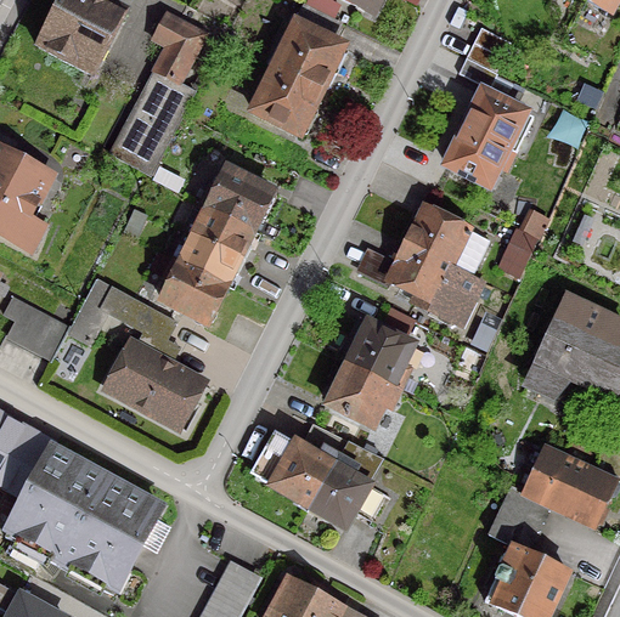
[(60,0),(37,44),(91,73),(125,9),(110,0),(60,0)]
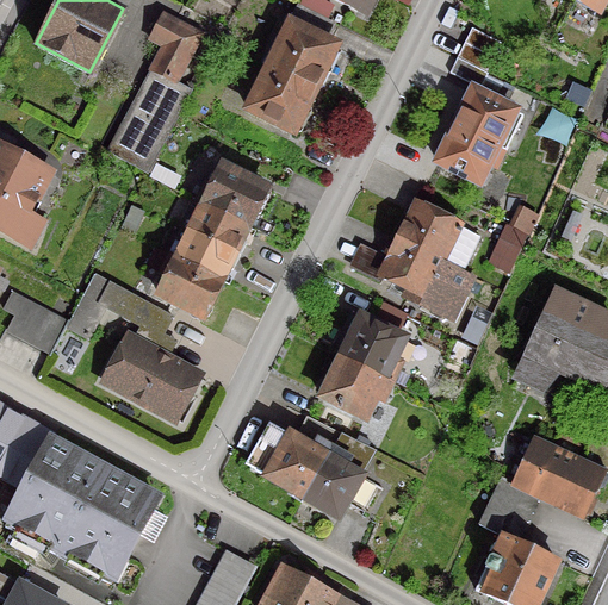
[(270,63),(268,63),(314,86),(323,67),(329,70),(340,49),(334,47),(335,44),(321,37),(332,17),(299,1),(283,37),(273,32),(273,33),(281,37),(270,62),(261,58),(260,58),(270,63)]
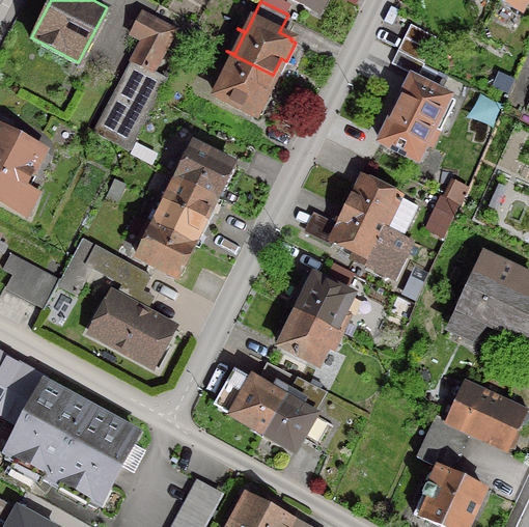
[(142,37),(122,75),(93,130),(128,148),(167,76),(152,68),(174,28),(142,10),(131,32),(142,37)]
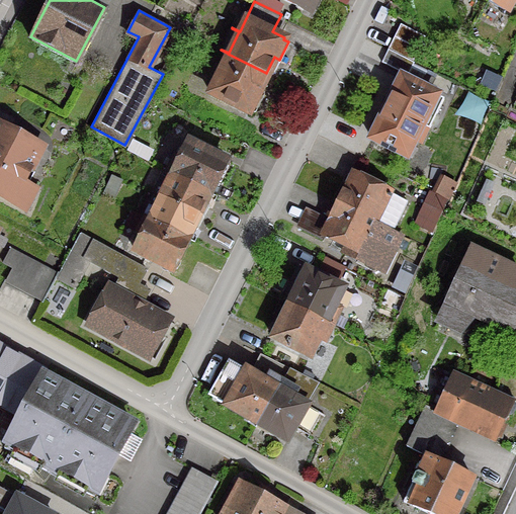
[(430,31),(403,18),(392,44),(417,58),(430,31)]
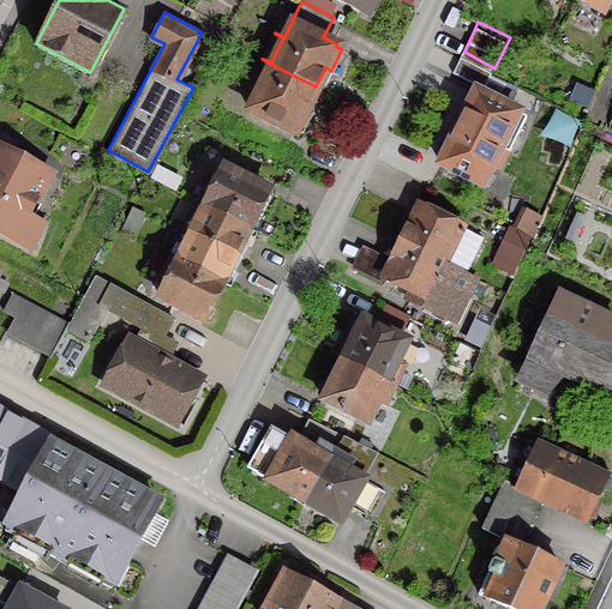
[(486,82),(495,68),(465,52),(456,66),(478,78),(486,82)]
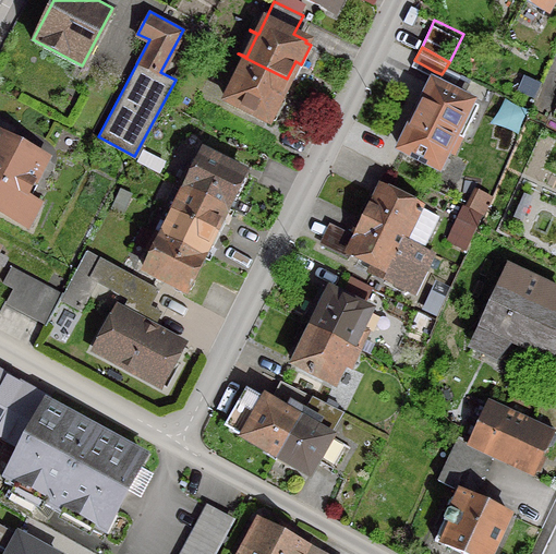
[(245,58),(227,97),(268,118),(269,116),(274,118),(283,99),(278,97),(287,79),(245,58)]
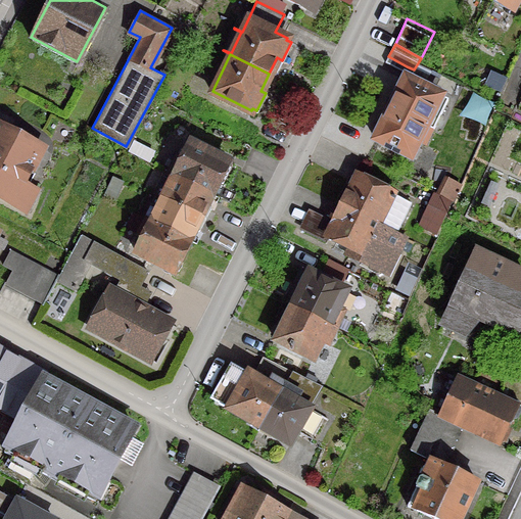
[(414,69),(407,66),(390,99),(434,121),(450,87),(414,69)]
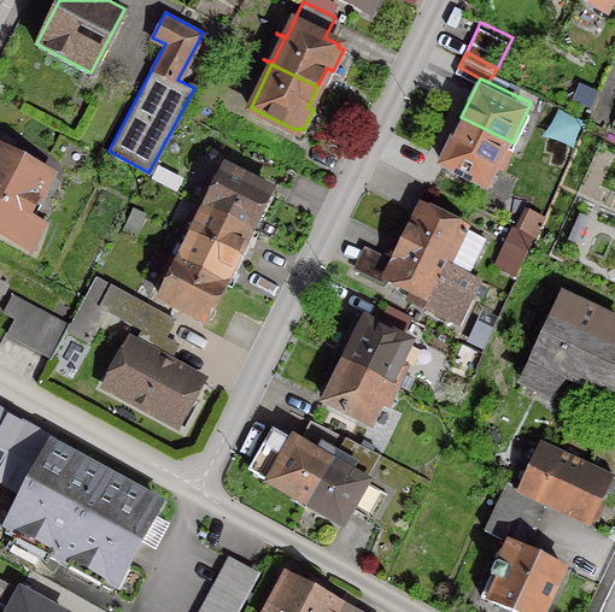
[(558,135),(584,140),(587,117),(563,113),(558,135)]
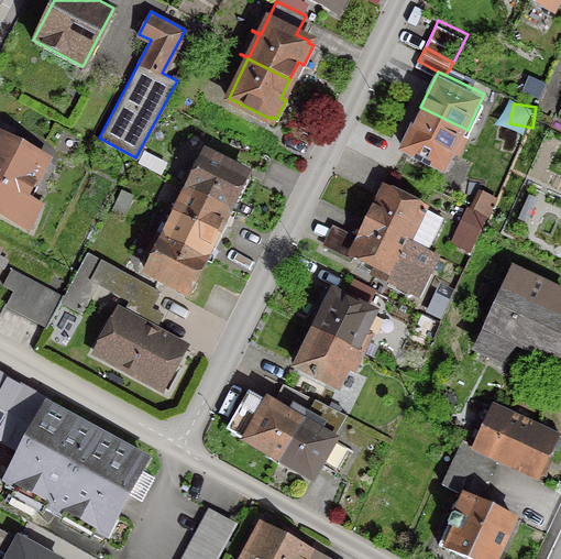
[(448,168),(468,130),(420,107),(402,145),(448,168)]
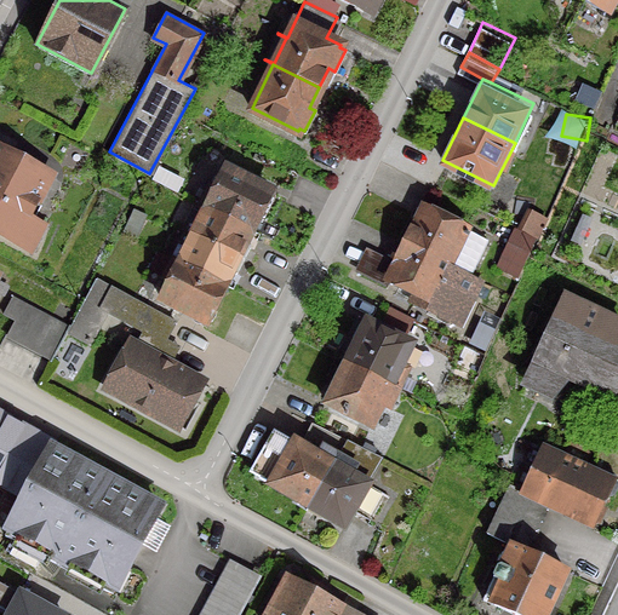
[(0,230),(32,247),(44,224),(26,214),(49,172),(0,147),(0,230)]
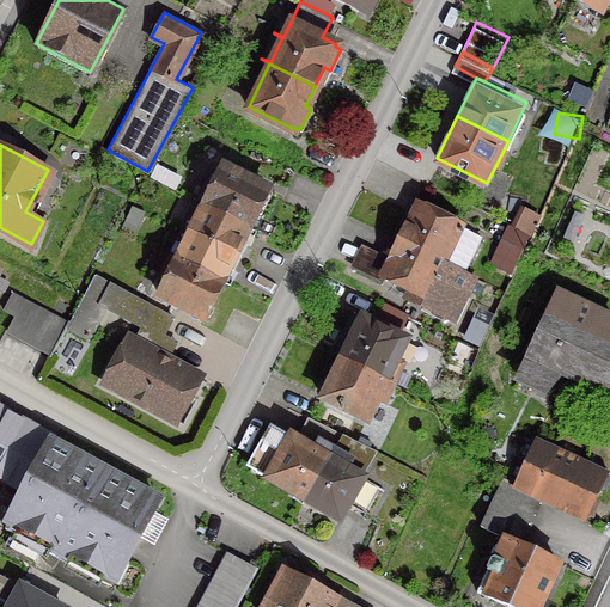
[(157,161),(151,172),(172,183),(178,172),(157,161)]
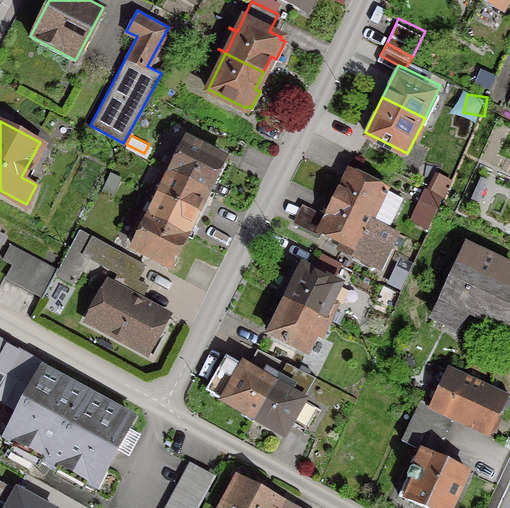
[(222,157),(222,156),(186,138),(181,150),(173,146),(163,166),(171,170),(207,187),(213,175),(217,177),(226,159),(222,157)]
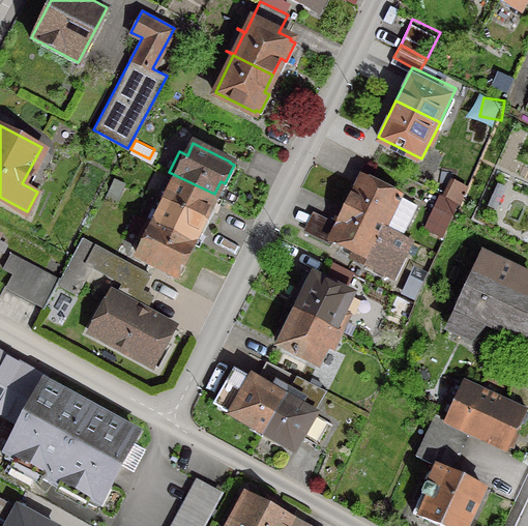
[(214,194),(177,176),(165,199),(208,220),(213,208),(210,202),(214,194)]
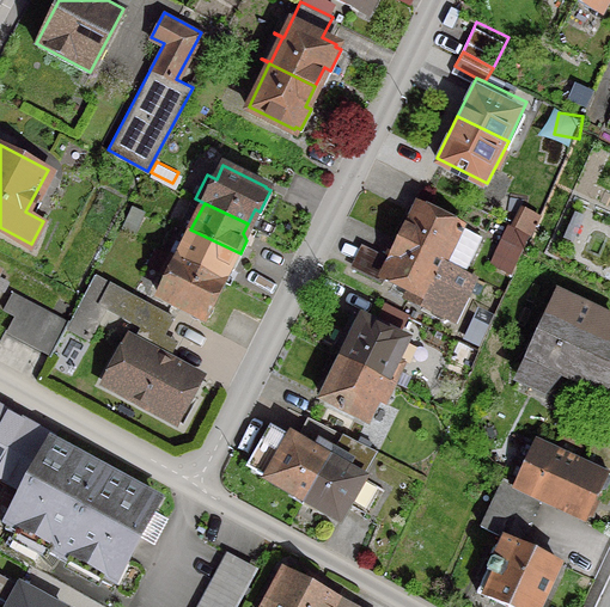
[(481,234),(418,203),(401,238),(452,263),(464,269),(481,234)]
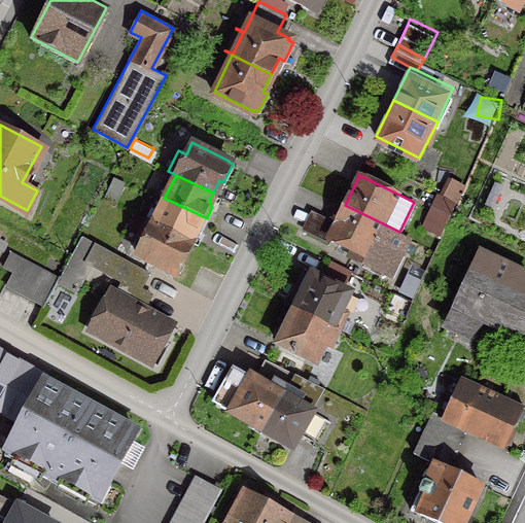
[(455,200),(462,185),(450,178),(443,193),(455,200)]
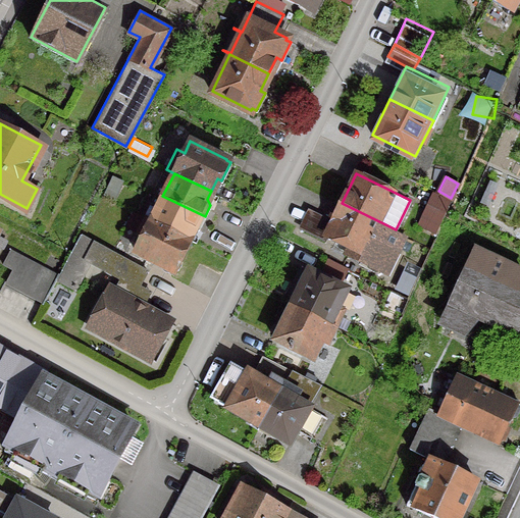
[(435,193),(421,223),(435,230),(450,199),(435,193)]
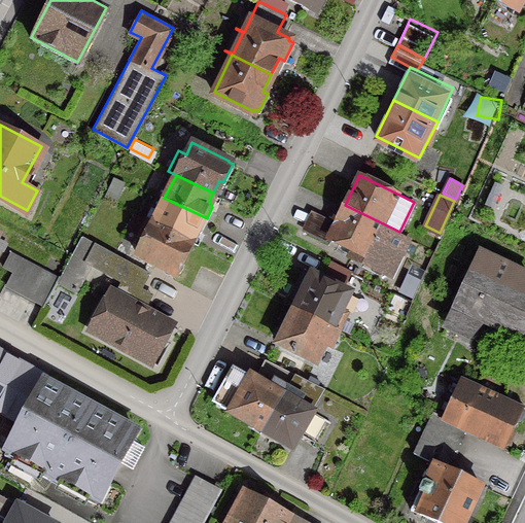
[(194,232),(201,230),(207,218),(164,198),(159,210),(150,206),(145,216),(190,239),(194,232)]
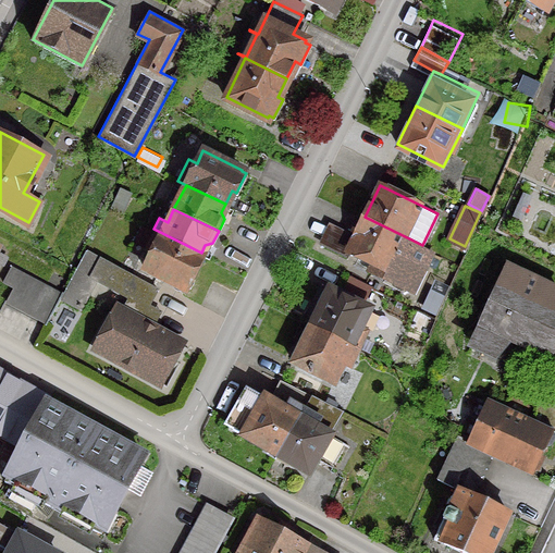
[(422,245),(411,240),(365,217),(348,248),(372,260),(368,269),(383,277),(385,272),(414,286),(431,249),(422,245)]
